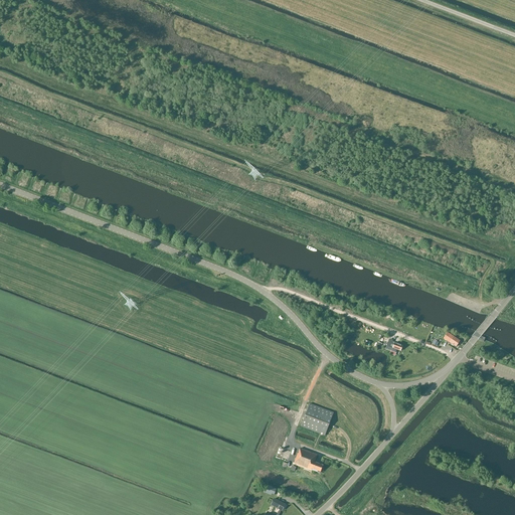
[(456,347),(460,341),(448,333),(444,339),(456,347)]
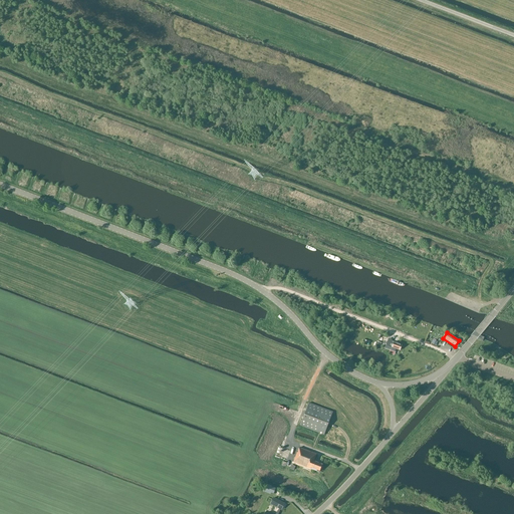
[(395,352),(397,348),(400,350),(402,345),(394,342),(392,341),(393,339),(389,338),(384,348),(395,352)]
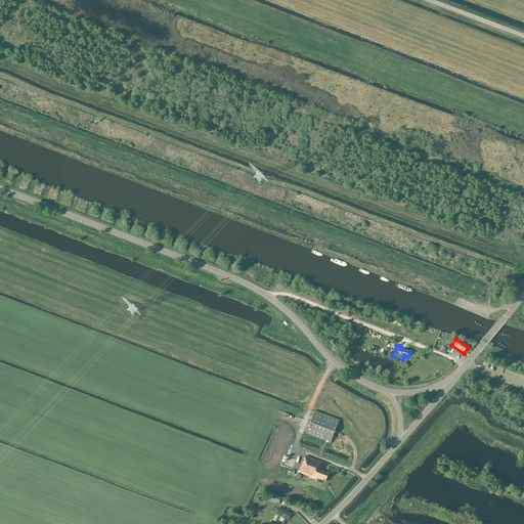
[(306,434),(331,443),(340,421),(315,411),(306,434)]
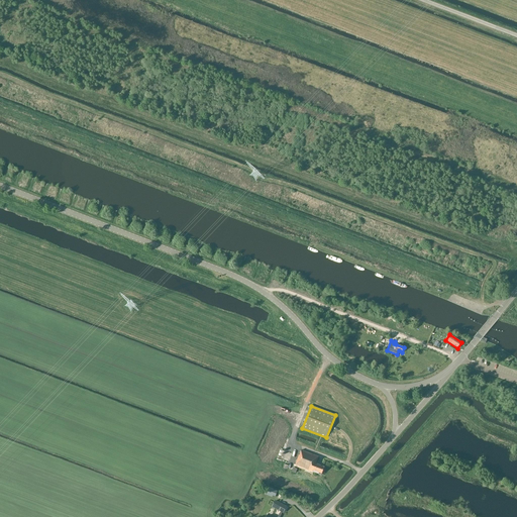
[(312,471),(322,474),(324,468),(316,464),(318,457),(301,450),(300,455),(299,455),(295,464),(312,471)]
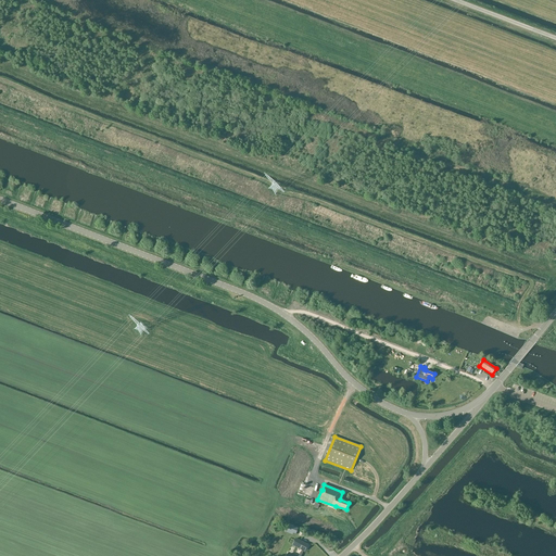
[(297,534),(299,528),(288,525),(286,532),(292,534),(293,533),(297,534)]
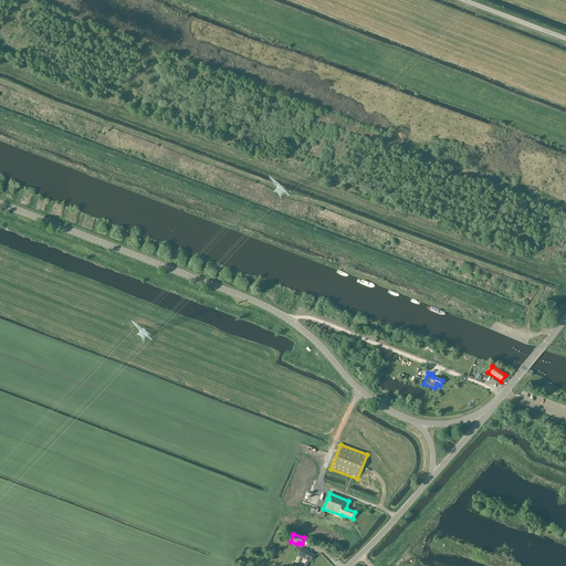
[(291,563),(291,565),(290,565),(305,565),(308,561),(310,562),(314,555),(301,548),(297,555),(307,561),(303,565),(300,565),(293,563),(292,564),(291,563)]
